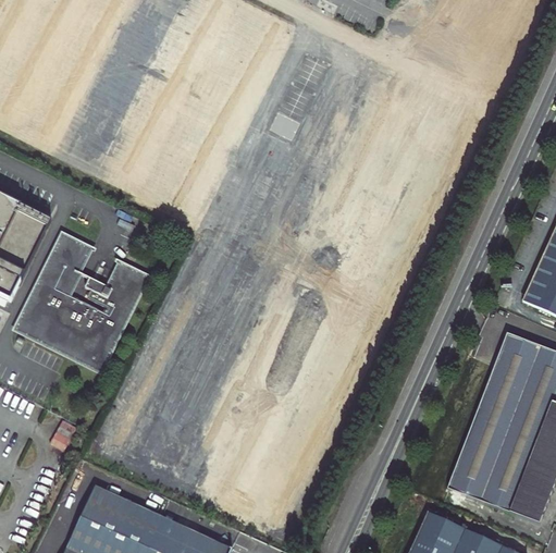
[(292,136),(324,58),(304,49),(270,127),(292,136)]
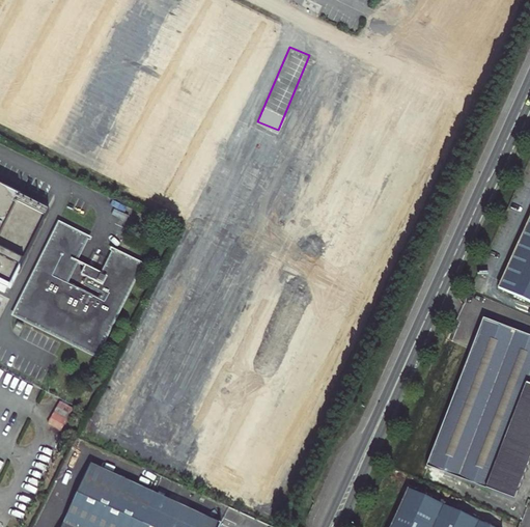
[(0,280),(8,285),(48,207),(0,184),(0,280)]
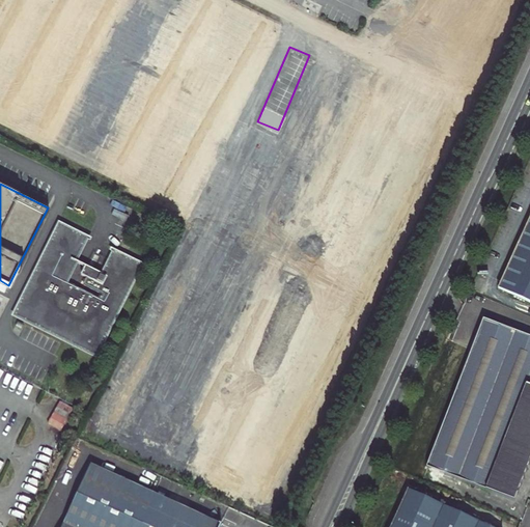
[(529,211),(497,283),(529,298),(529,211)]
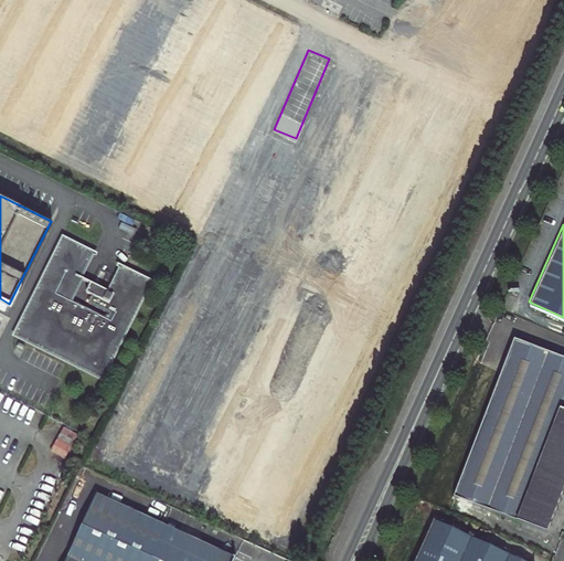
[(98,253),(61,235),(14,330),(102,373),(149,277),(117,262),(105,286),(86,277),(98,253)]
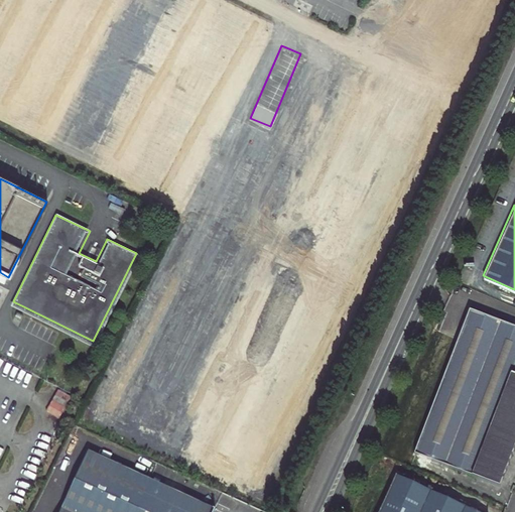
[(514,366),(514,324),(469,306),(413,450),(499,482),(514,438),(514,371),(513,371),(514,366)]
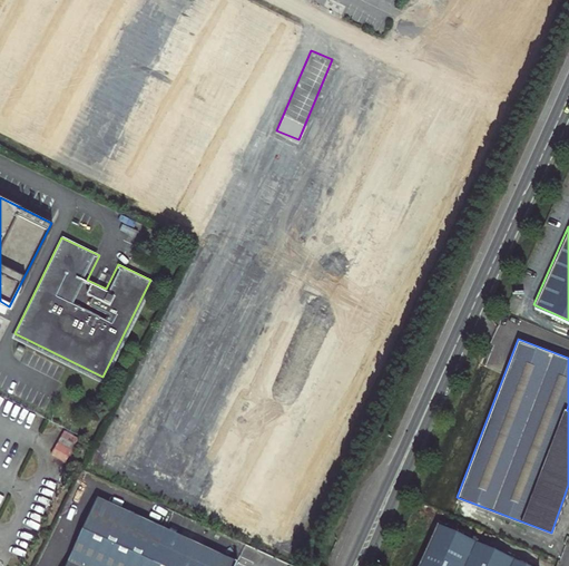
[(233,565),(237,559),(97,496),(64,565),(233,565)]
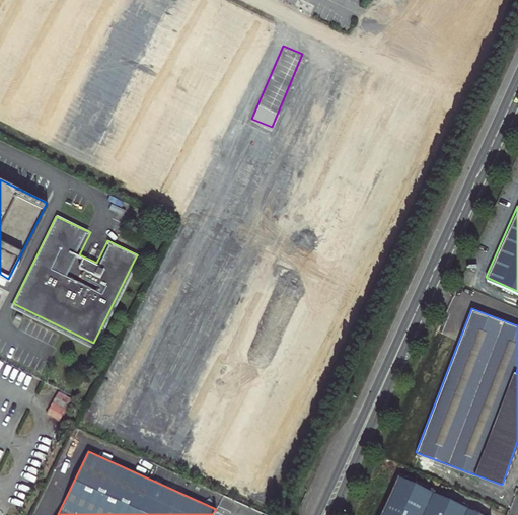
[(487,514),(397,474),(378,514),(487,514)]
